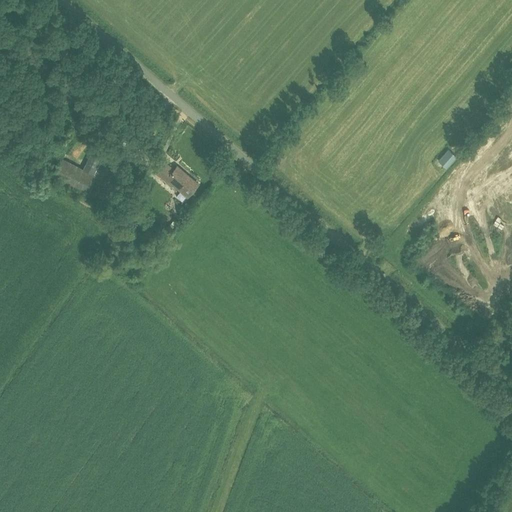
[(85,143),(69,132),(60,145),(75,156),(85,143)]
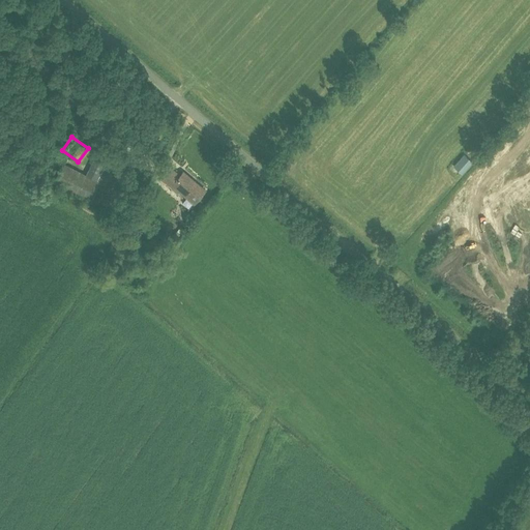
[(474,146),(467,155),(463,152),(460,155),(462,156),(453,166),(462,173),(472,160),(473,162),(481,152),(474,146)]
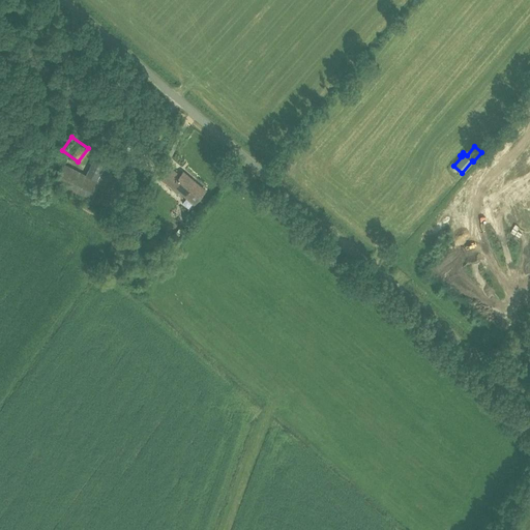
[(126,170),(107,159),(97,155),(87,175),(64,163),(53,183),(88,201),(93,189),(112,199),(126,170)]
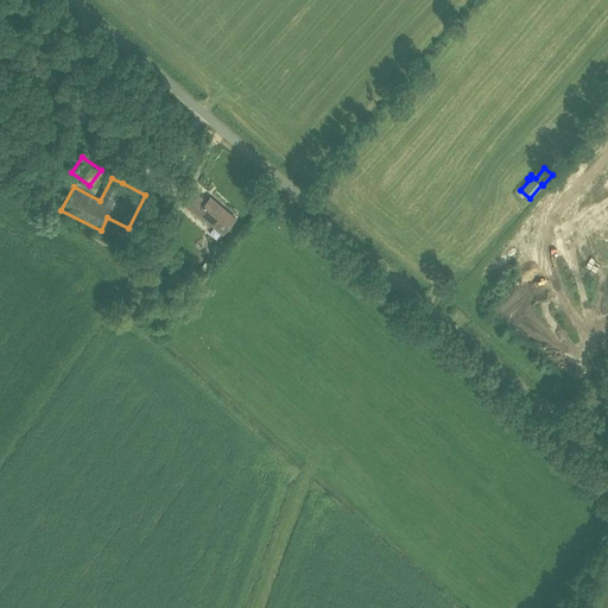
[(223,233),(235,219),(210,197),(207,202),(195,191),(184,203),(197,214),(198,211),(223,233)]
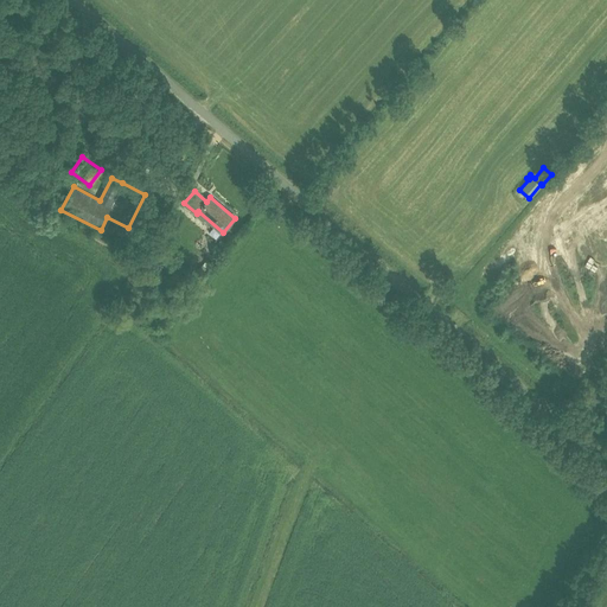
[(228,246),(222,240),(216,246),(223,251),(228,246)]
